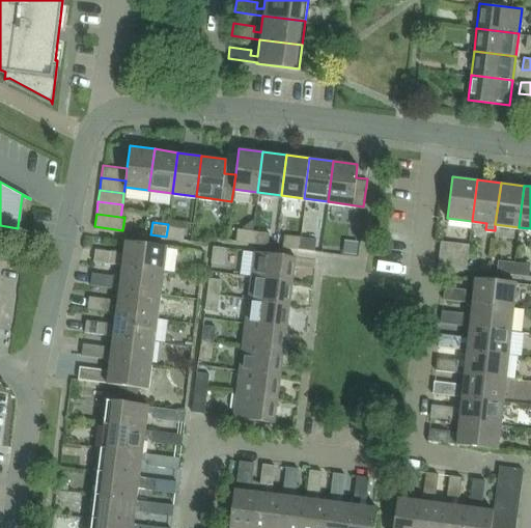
[(168,224),(166,237),(183,239),(184,226),(168,224)]
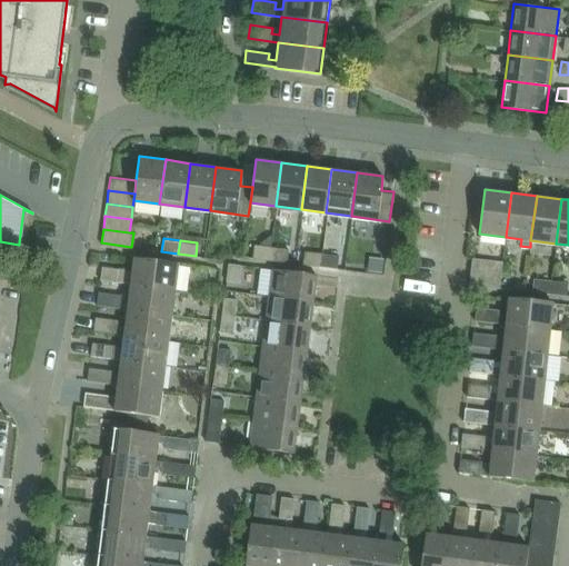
[(251,256),(269,258),(270,246),(253,244),(251,256)]
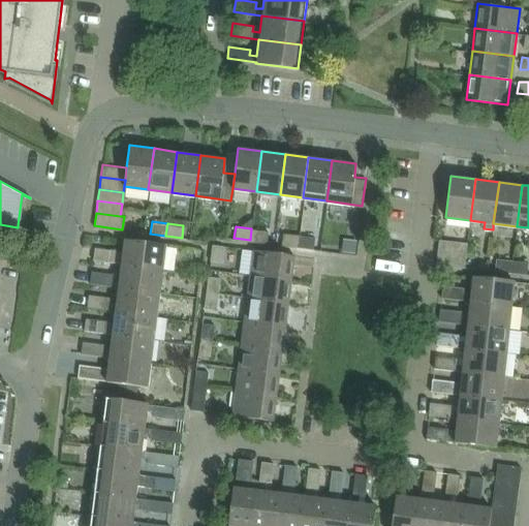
[(251,228),(250,240),(266,242),(268,230),(251,228)]
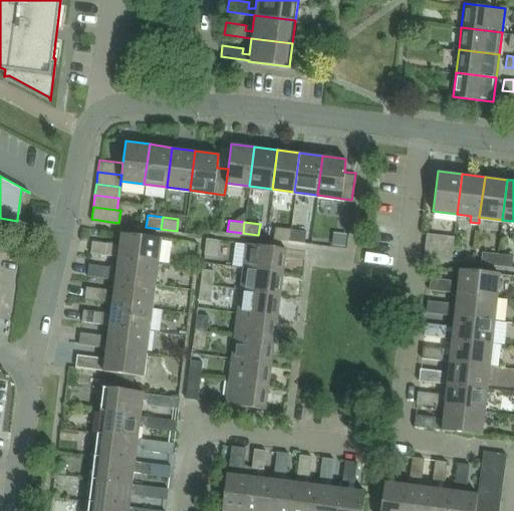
[(273,237),(288,239),(290,228),(274,226),(273,237)]
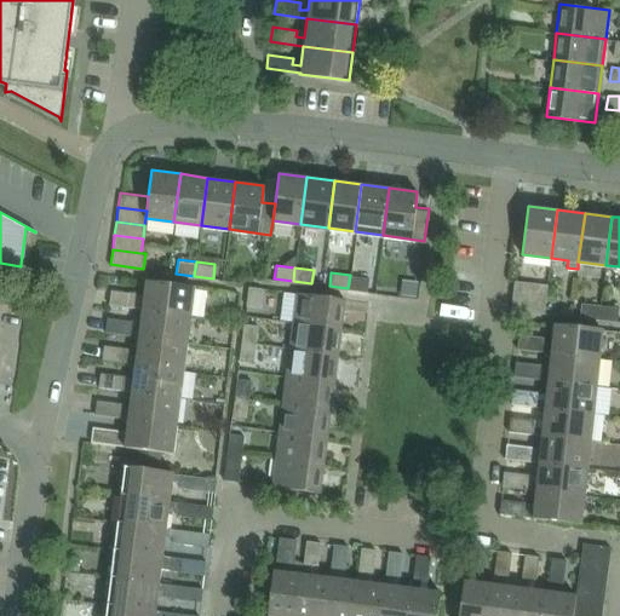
[(350,275),(348,288),(366,292),(368,277),(350,275)]
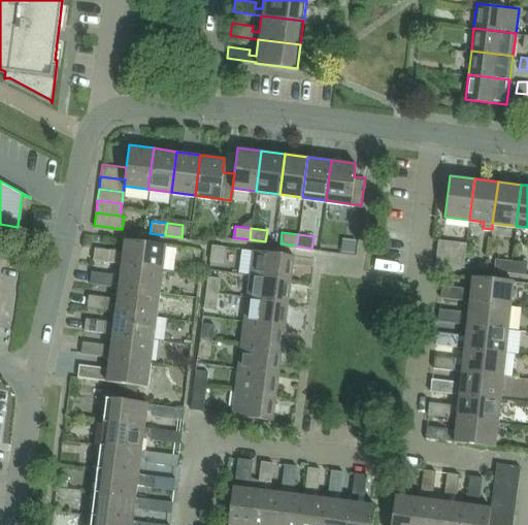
[(165,243),(124,237),(122,255),(114,254),(116,249),(94,247),(93,258),(121,262),(162,267),(165,243)]
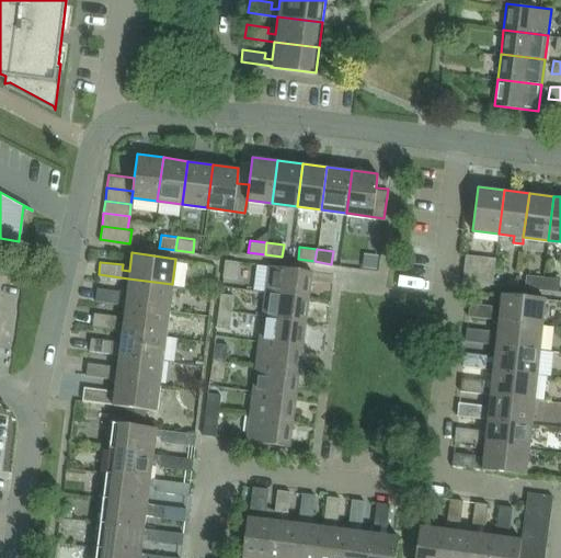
[(363,253),(362,265),(376,268),(378,254),(363,253)]
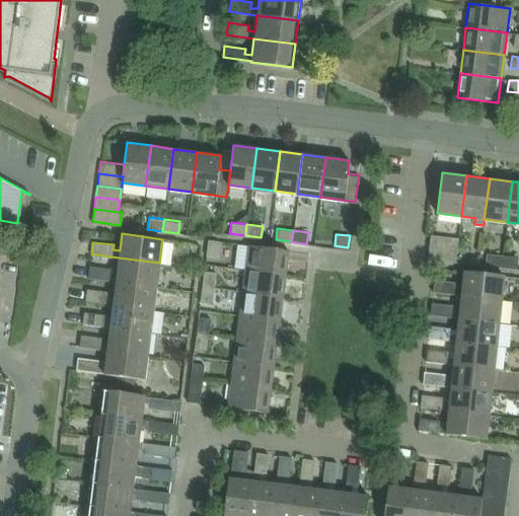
[(457,237),(430,234),(429,246),(456,249),(457,237)]
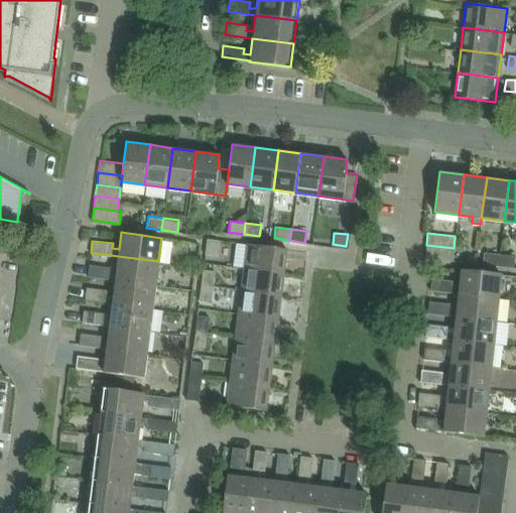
[(207,238),(204,253),(216,255),(219,240),(207,238)]
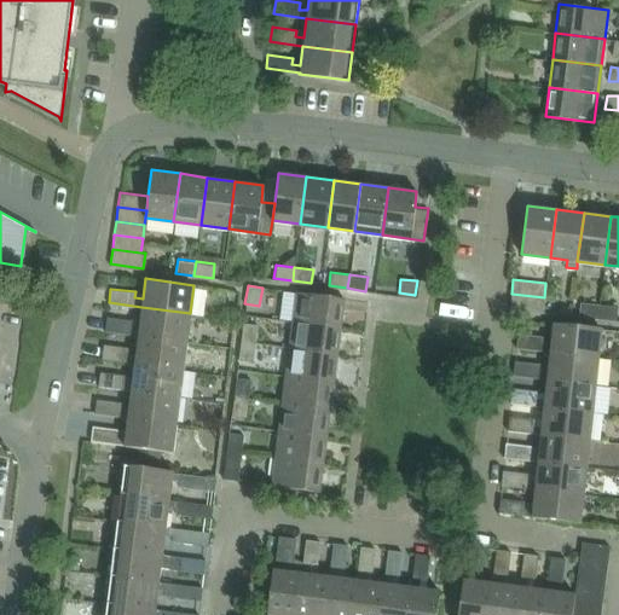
[(291,320),(340,326),(343,299),(296,291),(291,320)]
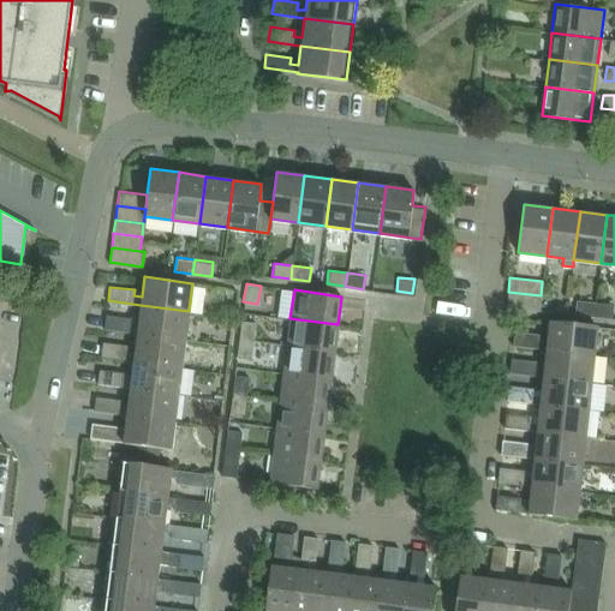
[(507,306),(511,307),(539,310),(541,295),(508,292),(507,306)]
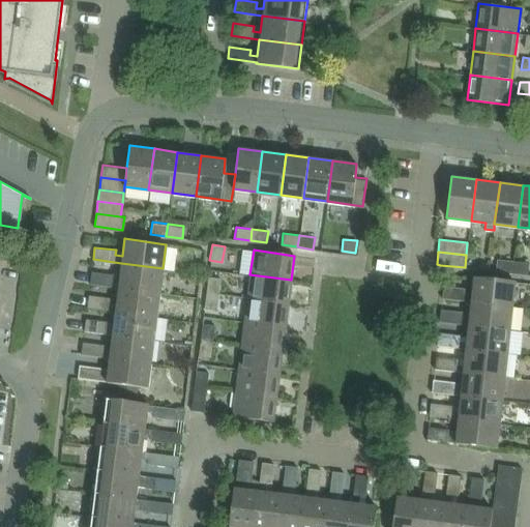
[(496,270),(511,272),(513,260),(497,258),(496,270)]
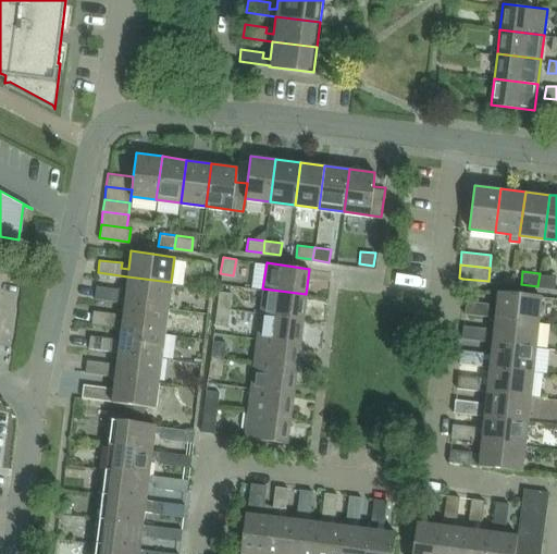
[(540,273),(537,286),(555,287),(556,275),(540,273)]
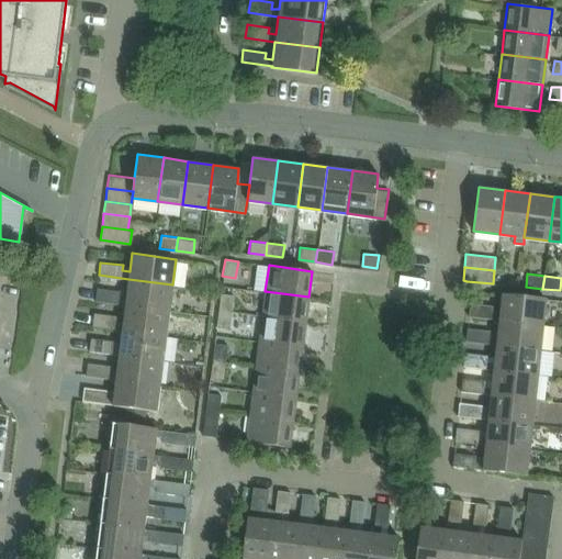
[(94,301),(125,305),(169,310),(172,284),(128,279),(125,298),(119,297),(119,291),(97,288),(94,301)]
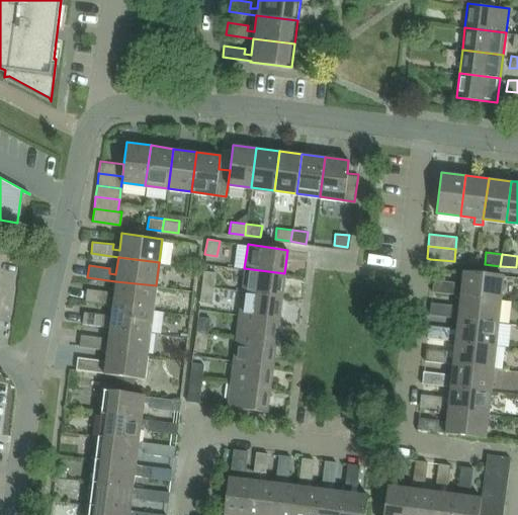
[(282,296),(284,273),(244,268),(242,281),(241,291),(282,296)]
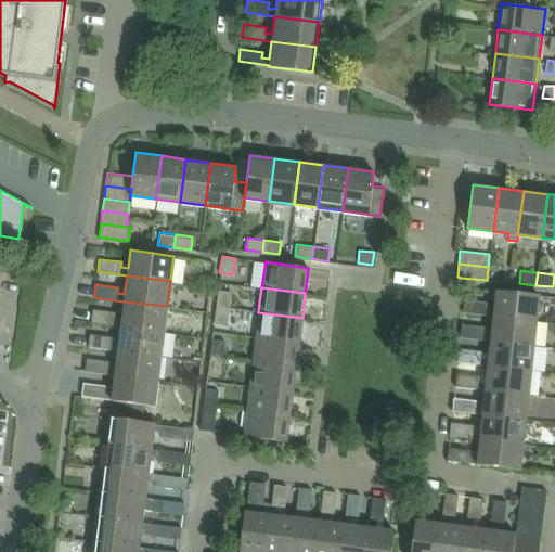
[(231,291),(217,289),(215,306),(229,308),(231,291)]
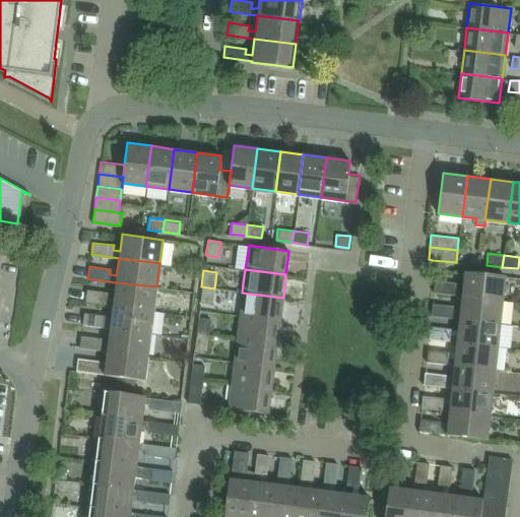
[(505,282),(506,275),(464,271),(462,282),(462,288),(455,287),(456,282),(435,279),(433,292),(461,295),(504,300),(505,282)]
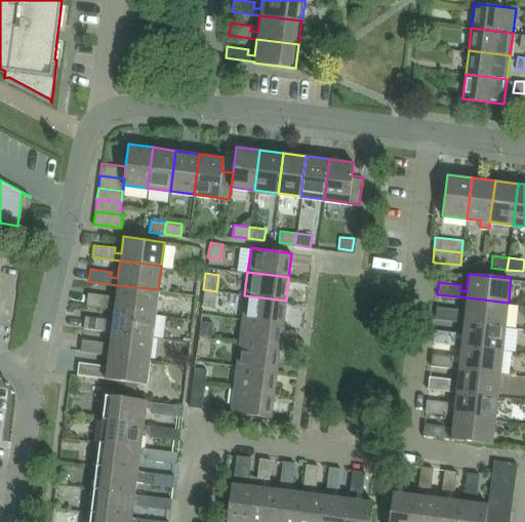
[(158,289),(117,285),(115,302),(108,300),(109,294),(87,292),(86,304),(114,308),(155,313),(158,289)]
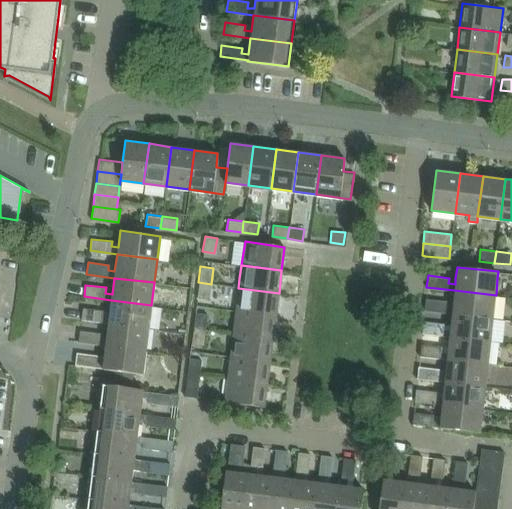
[(198,282),(196,298),(209,299),(211,284),(198,282)]
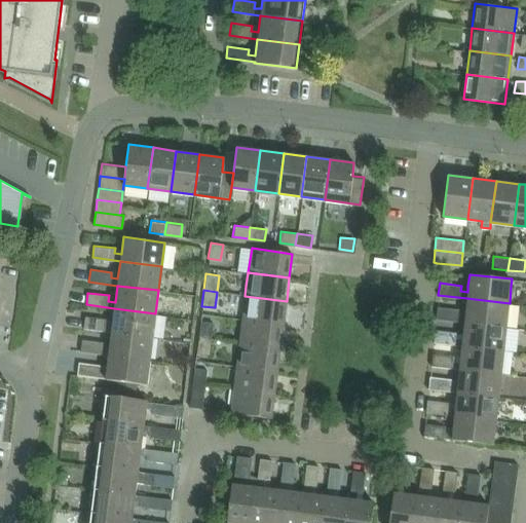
[(284,324),(287,301),(245,296),(241,319),(284,324)]
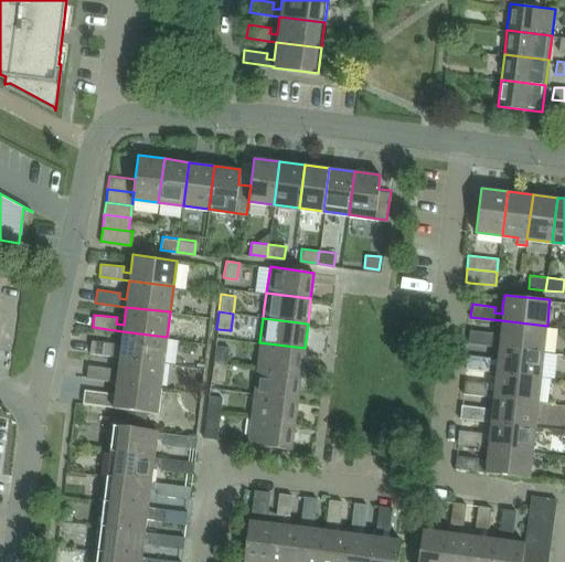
[(470,330),(468,342),(499,346),(544,350),(547,326),(501,320),(499,338),(492,337),(492,332),(470,330)]
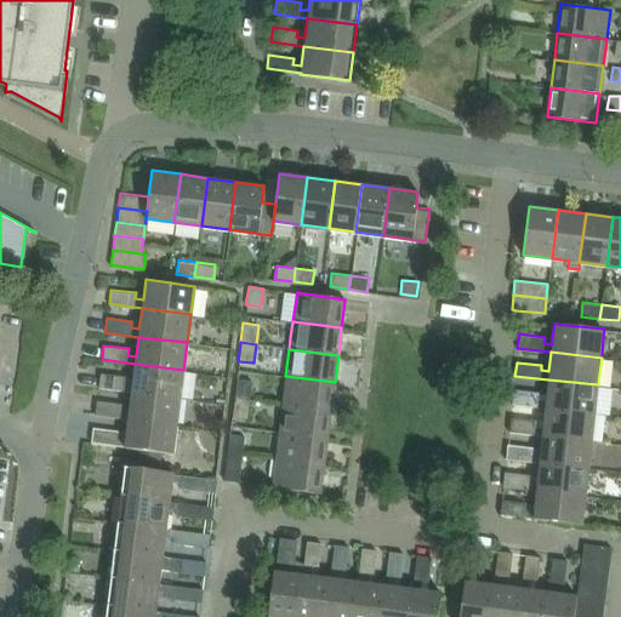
[(183,370),(135,364),(132,383),(125,382),(125,376),(100,373),(98,387),(131,392),(180,398),(183,370)]
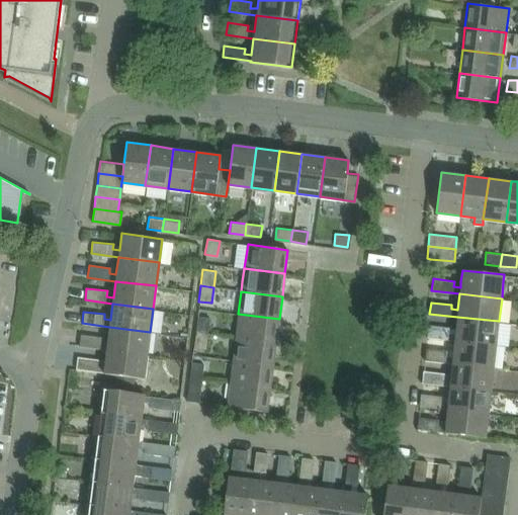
[(276,342),(279,319),(238,314),(236,337),(276,342)]
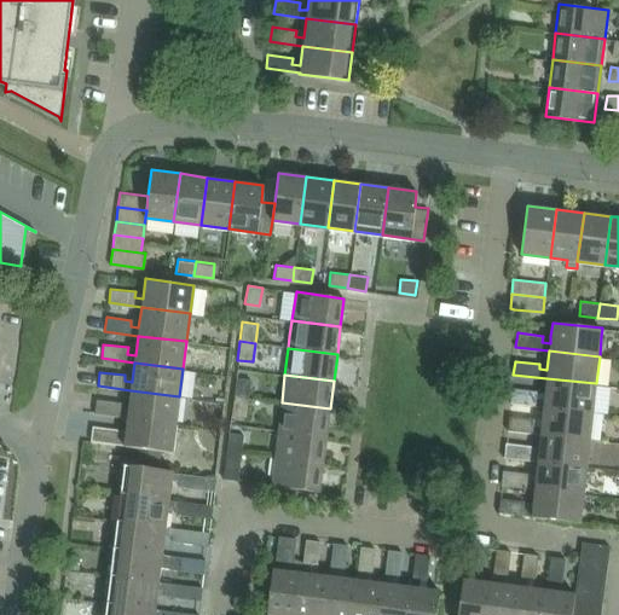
[(236,377),(233,396),(248,399),(250,379),(236,377)]
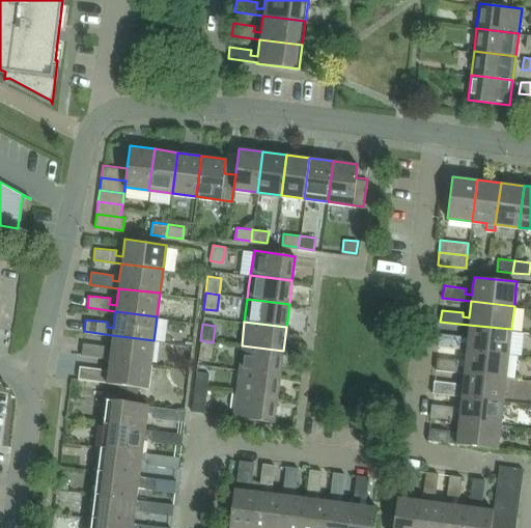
[(439,333),(438,345),(466,349),(509,353),(511,329),(469,325),(467,341),(459,341),(460,336),(439,333)]
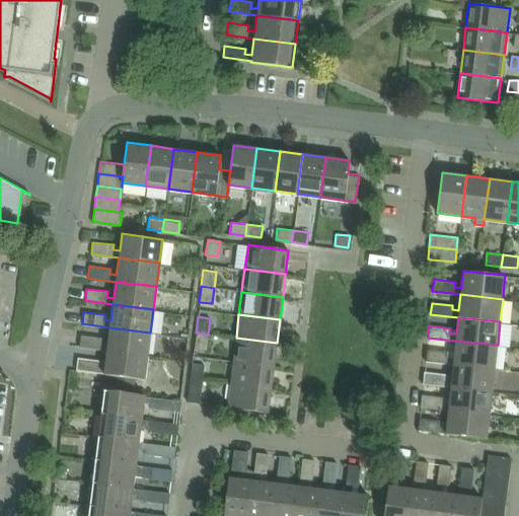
[(80,335),(78,346),(107,350),(148,356),(150,333),(109,327),(107,344),(101,343),(101,338),(80,335)]
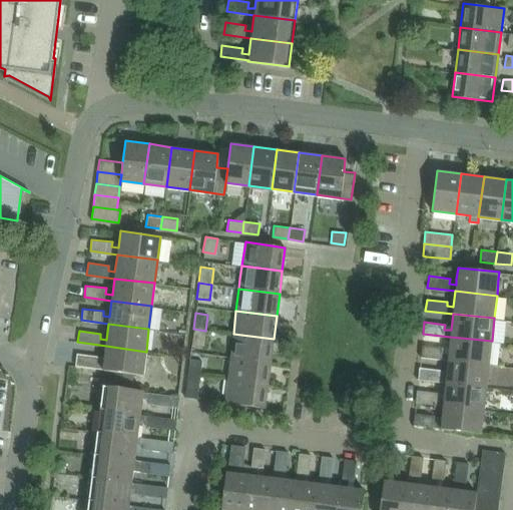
[(203,345),(205,331),(193,329),(191,344),(203,345)]
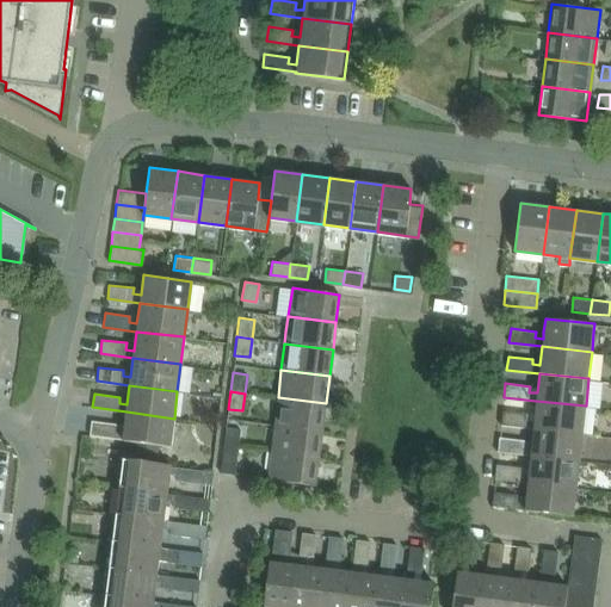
[(322,429),(326,403),(278,397),(275,423),(322,429)]
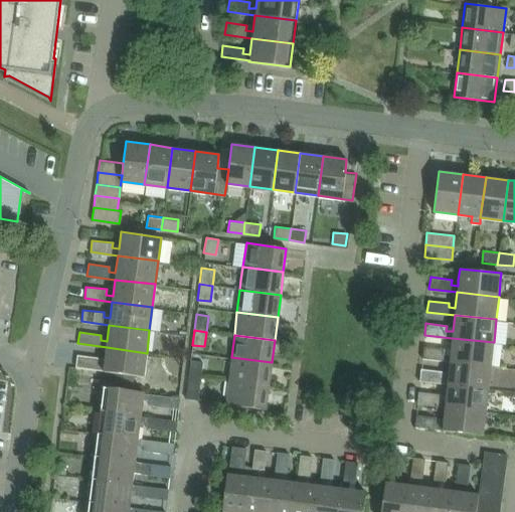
[(423,346),(421,358),(450,361),(491,365),(494,342),(452,338),(450,354),(444,354),(444,348),(423,346)]
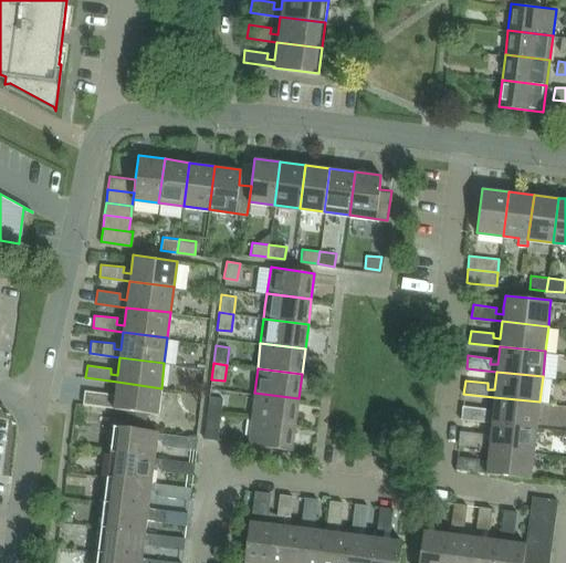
[(83,404),(87,404),(96,405),(113,407),(114,408),(147,413),(158,414),(161,388),(117,382),(114,400),(107,399),(108,394),(85,391),(83,404)]
